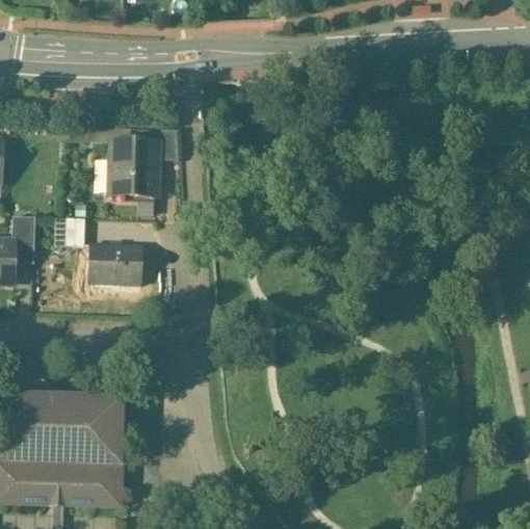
[(177,131),(157,130),(157,142),(158,161),(179,161),(177,131)]
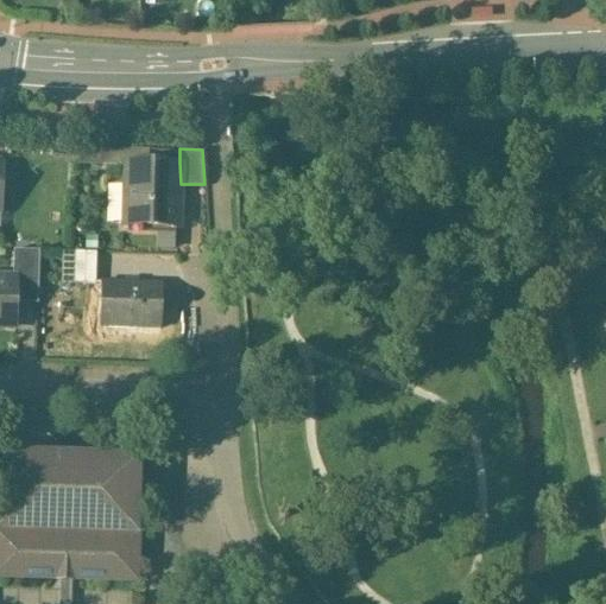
[(180,163),(127,161),(126,223),(180,226),(181,184),(180,163)]
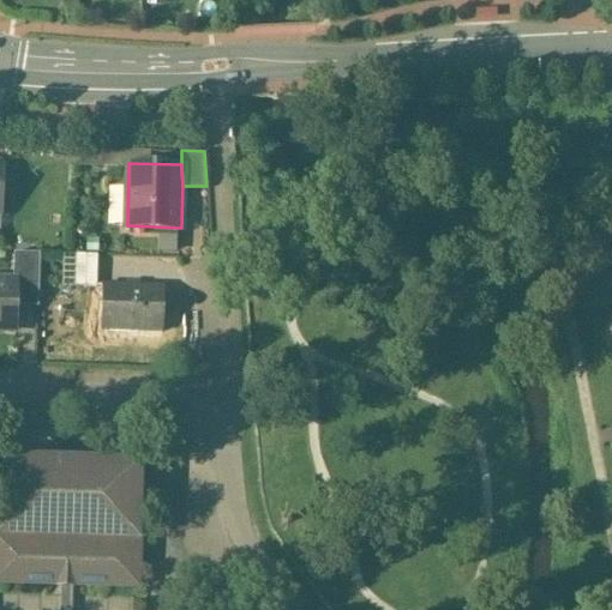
[(41,252),(16,251),(15,281),(17,281),(16,295),(40,296),(41,252)]
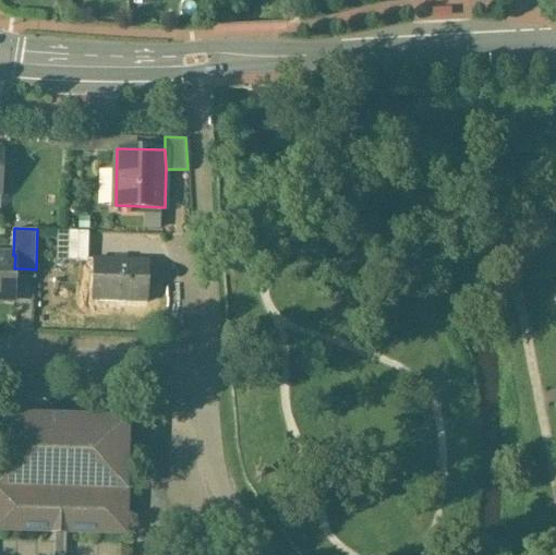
[(89,230),(59,229),(58,257),(88,258),(89,230)]
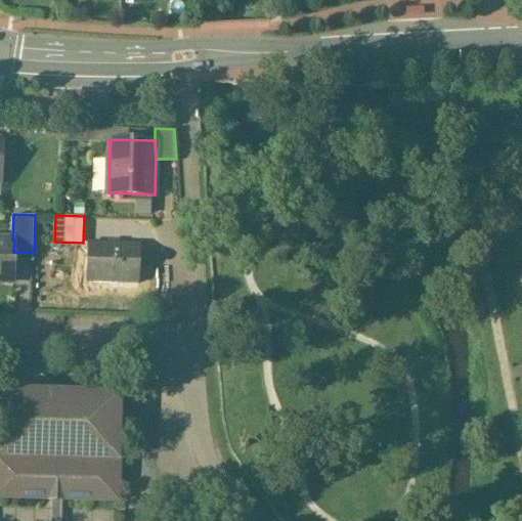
[(12,240),(0,239),(0,278),(13,279),(13,252),(14,240),(12,240)]
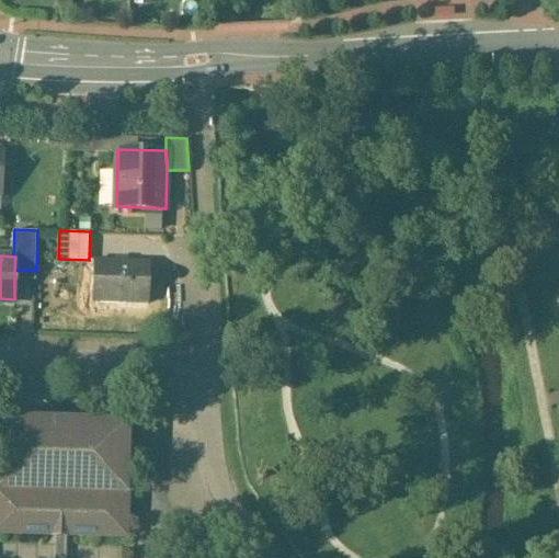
[(151,261),(94,259),(93,299),(149,302),(151,261)]
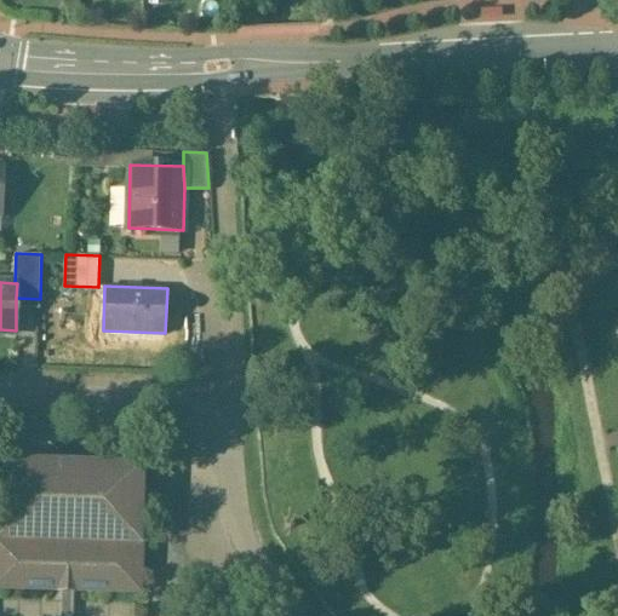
[(147,464),(0,459),(0,588),(143,593),(147,464)]
